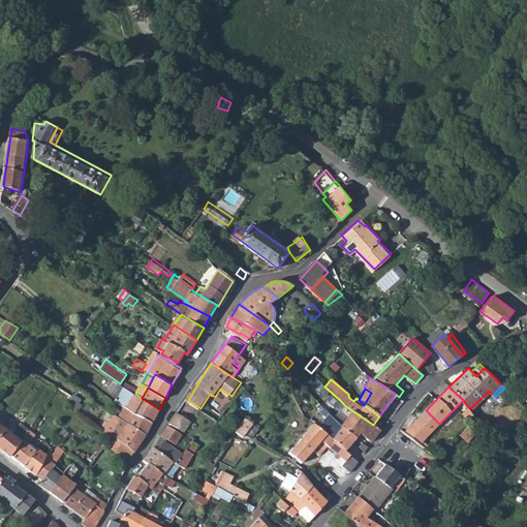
[(131,391),(124,404),(152,423),(159,409),(142,398),(135,394),(131,391)]
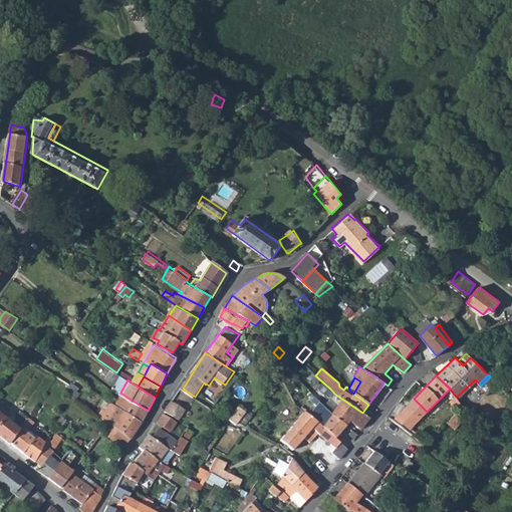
[(330,389),(323,382),(318,389),(325,395),(330,389)]
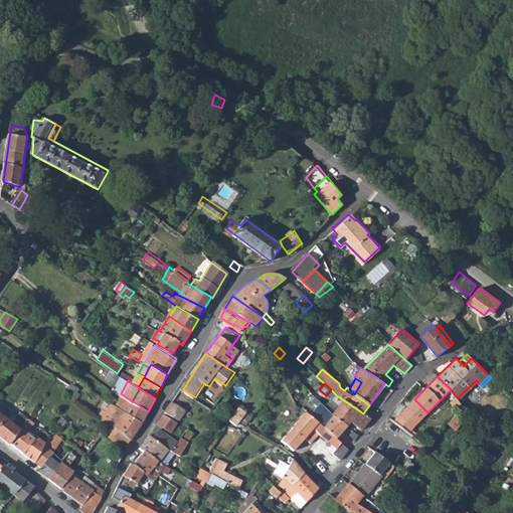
[(121,393),(116,404),(141,423),(148,411),(121,393)]
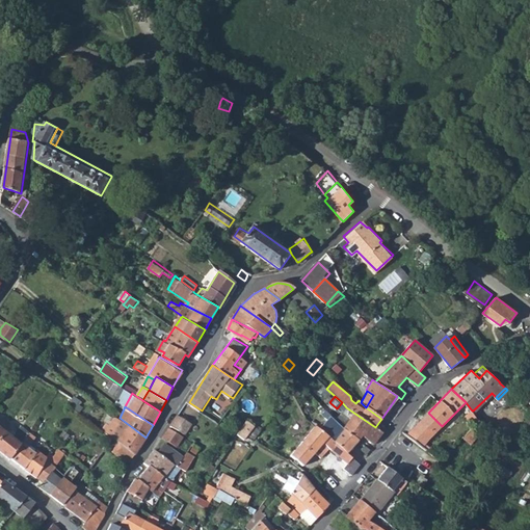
[(350,420),(344,428),(359,440),(362,435),(373,444),(382,432),(375,427),(346,407),(341,414),(350,420)]
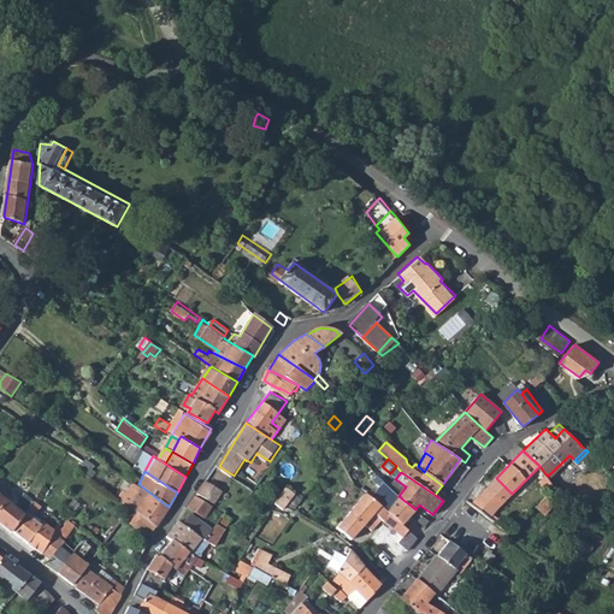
[(379,486),(371,497),(403,526),(415,509),(399,496),(382,483),(383,482),(377,474),(373,480),(379,486)]
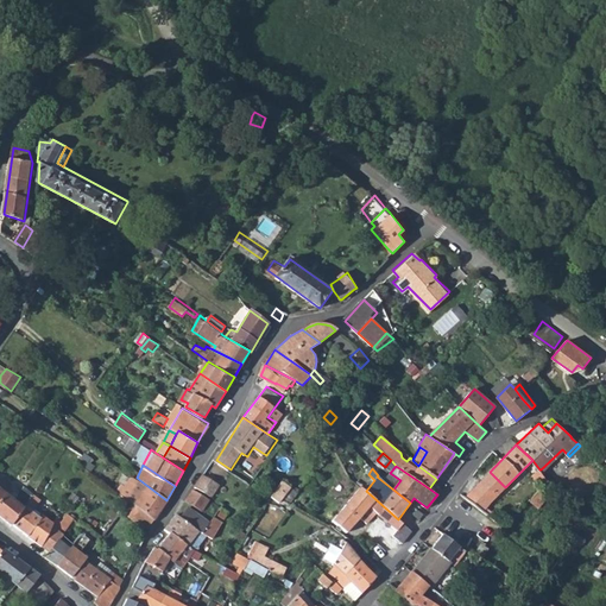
[(540,469),(535,475),(544,486),(545,484),(549,480),(541,469),(540,469)]
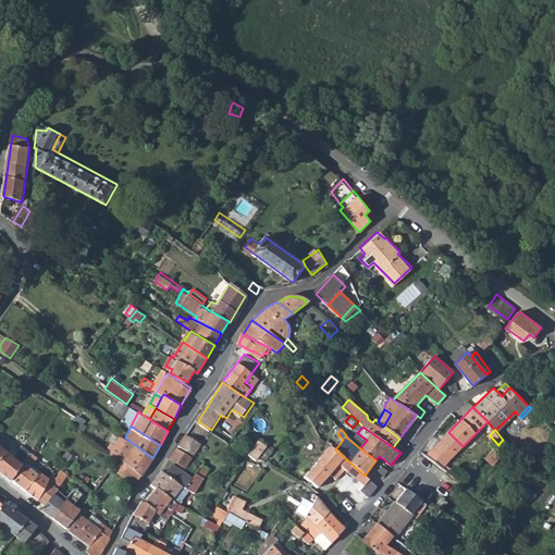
[(463,446),(448,432),(428,454),(444,467),(463,446)]
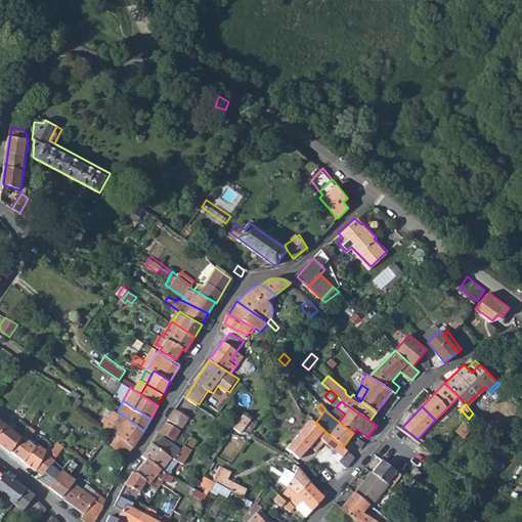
[(177,407),(170,419),(183,426),(189,416),(177,407)]
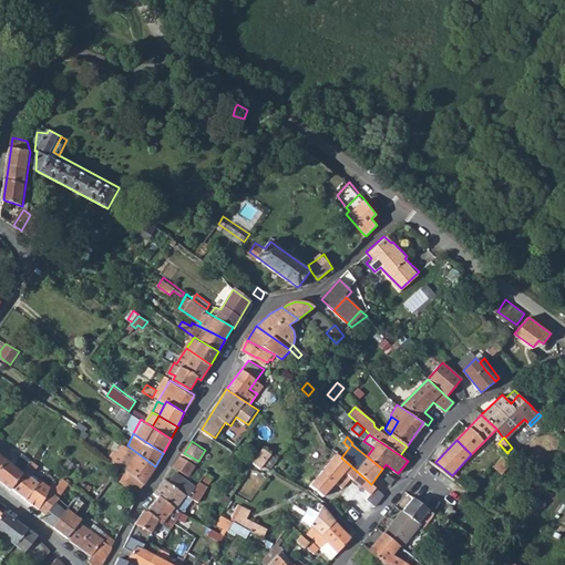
[(124,443),(116,461),(122,465),(130,470),(132,472),(145,483),(155,466),(127,445),(124,443)]
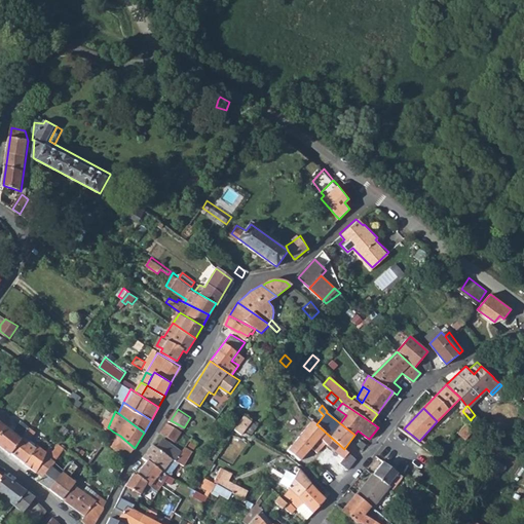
[(245,415),(237,426),(245,432),(246,429),(253,420),(245,415)]
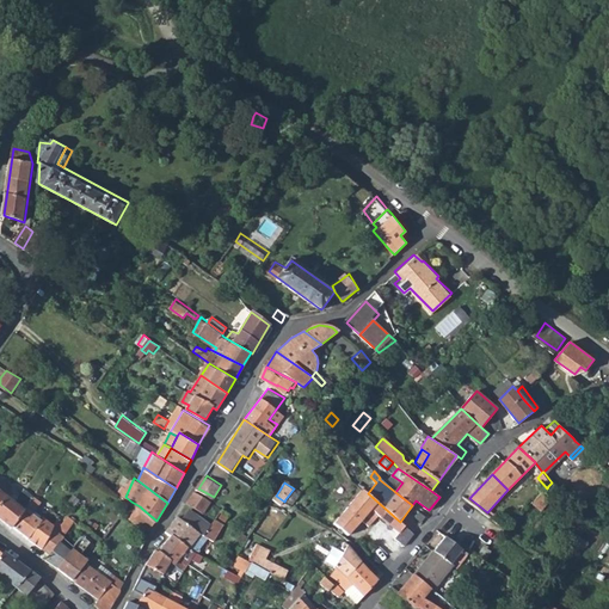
[(547,488),(534,502),(536,504),(539,503),(545,496),(551,502),(558,496),(548,486),(547,488)]
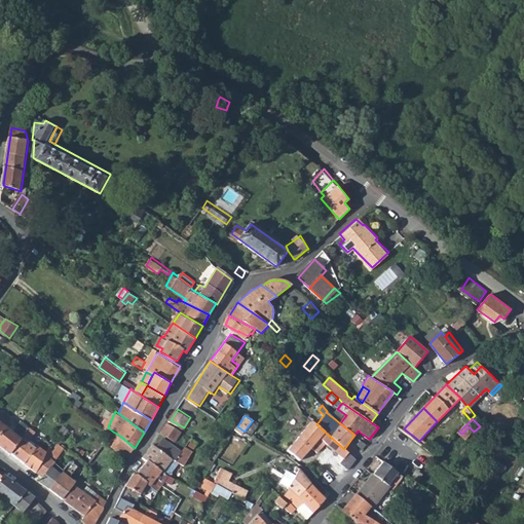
[(253,420),(246,429),(252,434),(259,423),(253,419),(253,420)]
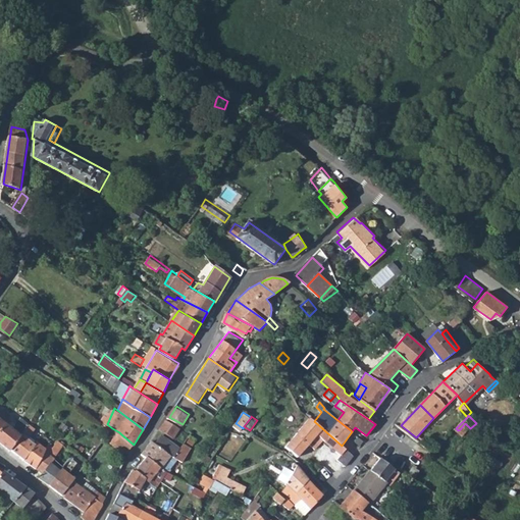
[(0,443),(10,451),(10,450),(22,434),(27,430),(31,424),(21,417),(18,421),(18,422),(13,429),(0,418),(0,443)]
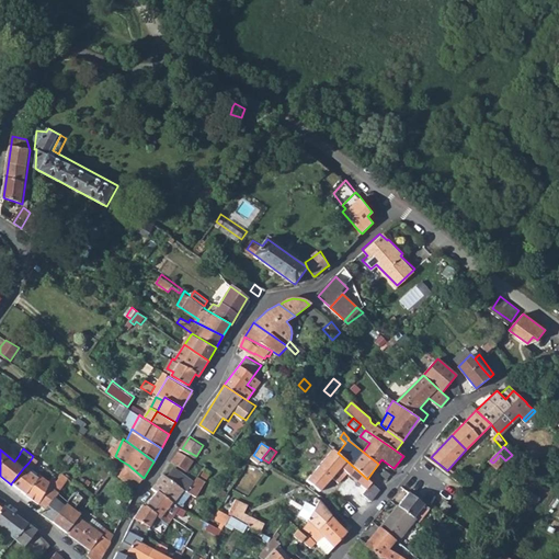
[(333,449),(319,467),(334,478),(342,468),(350,474),(369,489),(365,494),(374,501),(381,490),(367,479),(338,453),(333,449)]
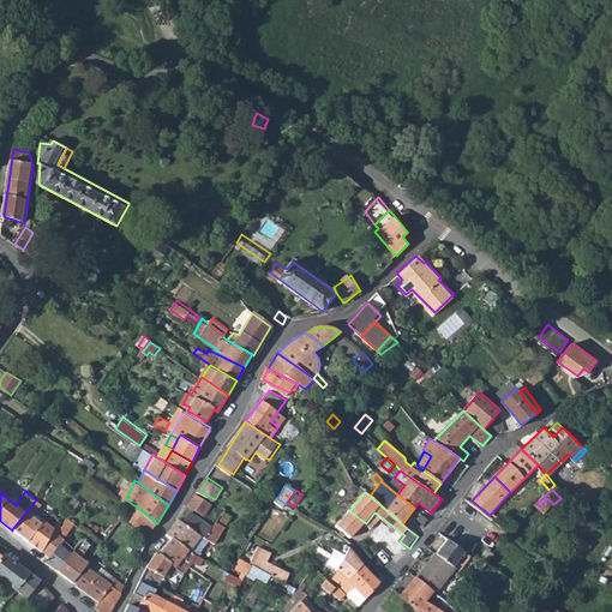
[(197,495),(190,505),(207,516),(213,504),(197,495)]
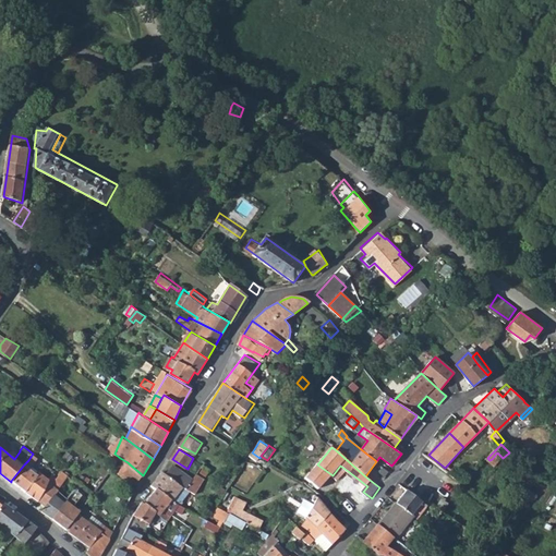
[(445,468),(428,455),(425,451),(422,455),(424,457),(419,464),(430,472),(431,471),(449,485),(457,476),(445,468)]
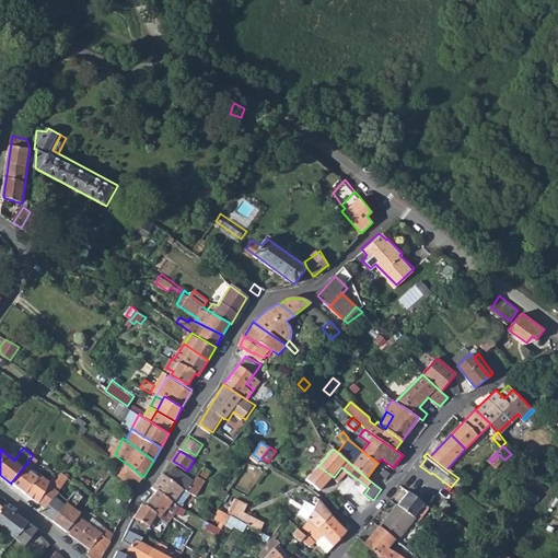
[(504,460),(499,454),(493,461),(499,466),(504,460)]
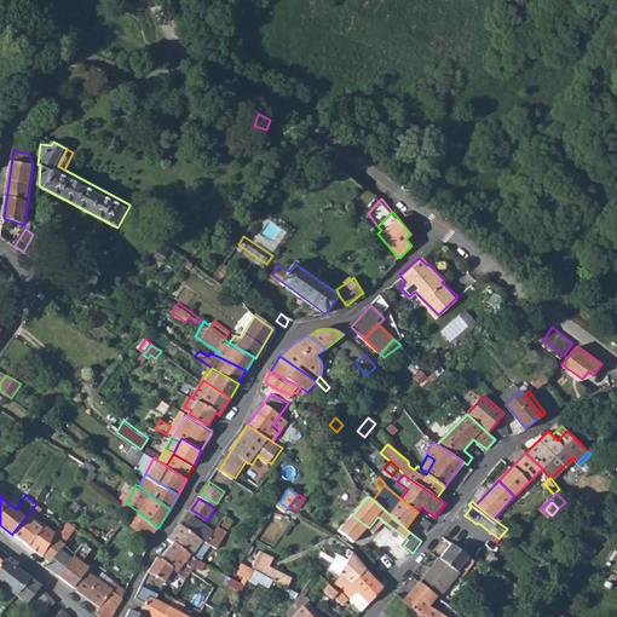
[(36,503),(32,511),(45,522),(51,514),(36,503)]
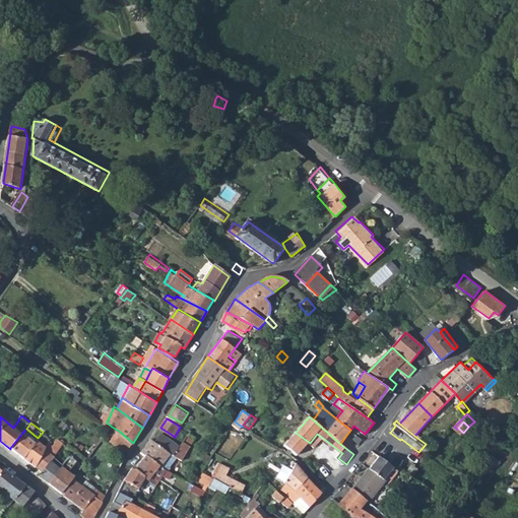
[(26,429),(22,433),(35,442),(38,439),(38,438),(26,429)]
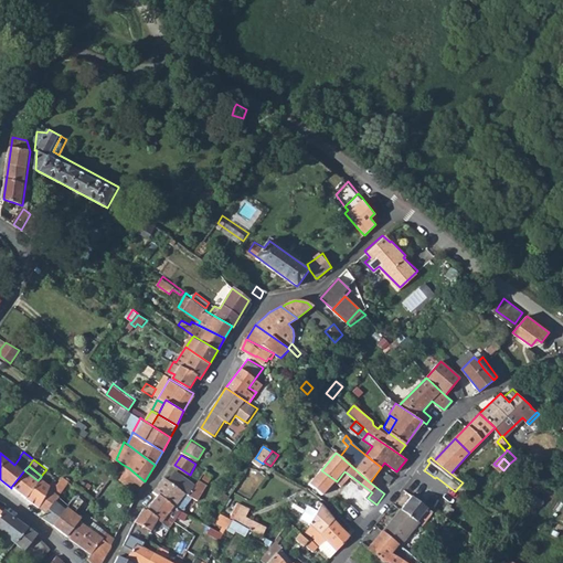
[(176,469),(169,481),(190,494),(197,484),(176,469)]
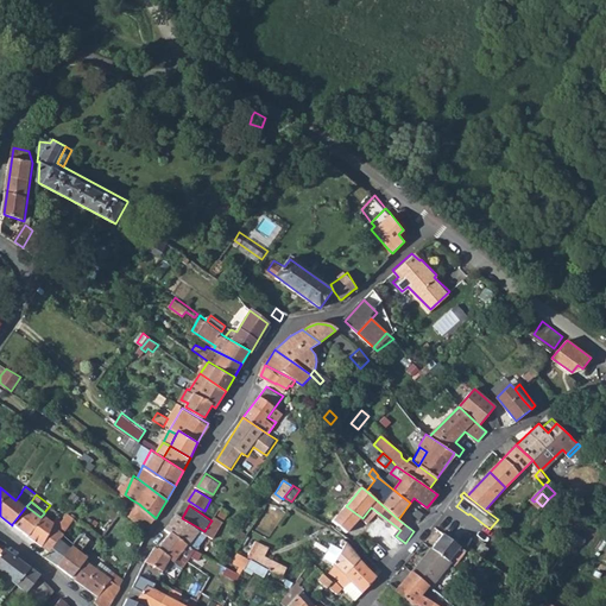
[(26,506),(12,524),(48,550),(61,534),(63,531),(75,517),(70,513),(58,528),(54,524),(56,523),(44,513),(40,517),(26,506)]
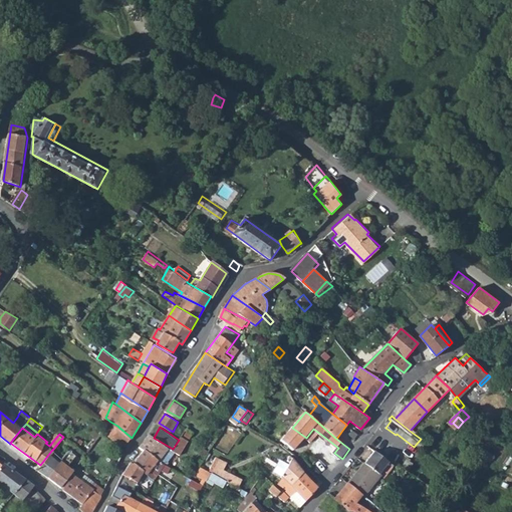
[(119,428),(112,437),(124,447),(132,438),(119,428)]
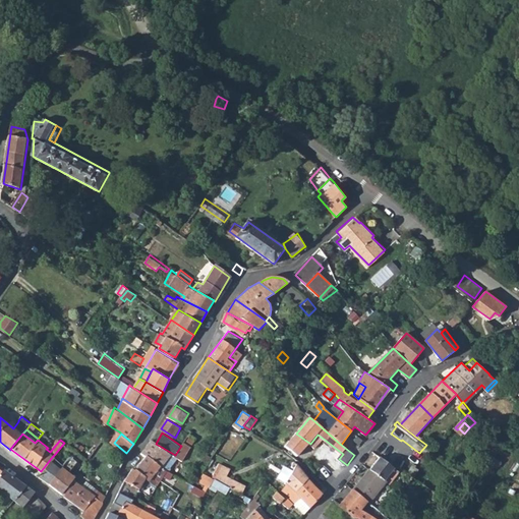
[(296,434),(286,447),(300,457),(310,444),(296,434)]
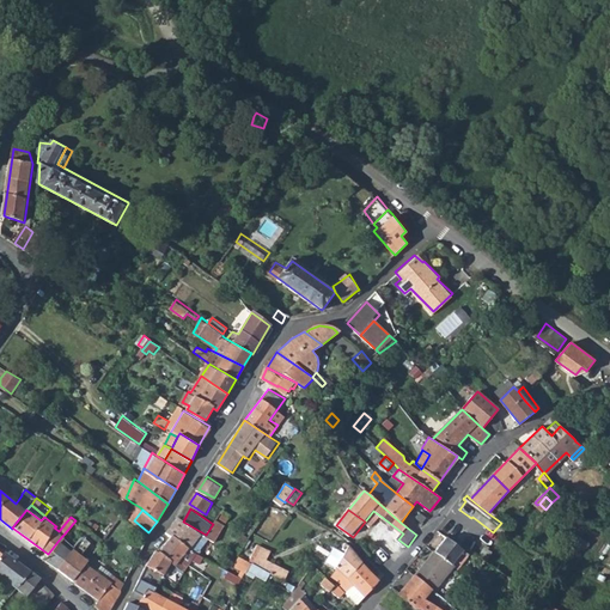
[(373,511),(365,522),(373,529),(382,517),(373,511)]
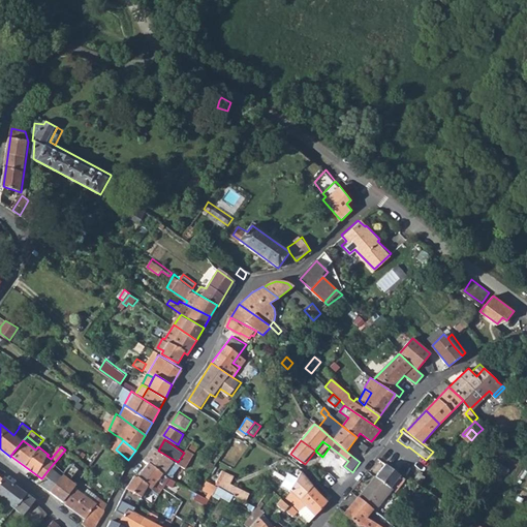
[(389,445),(378,457),(386,463),(406,478),(412,466),(389,445)]
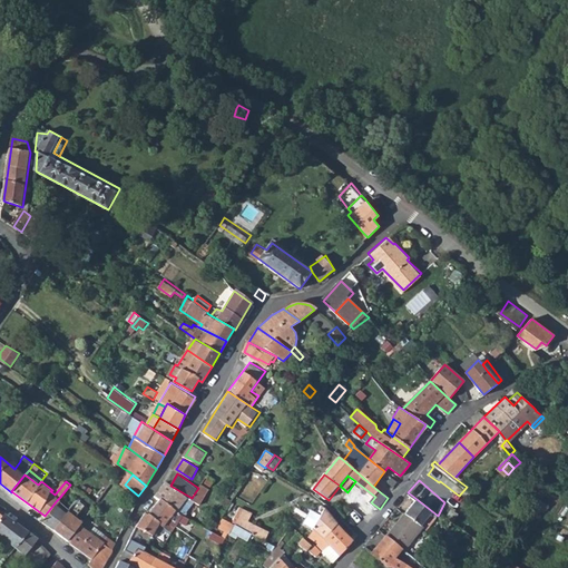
[(166,482),(156,496),(160,499),(177,509),(186,515),(188,511),(182,507),(186,501),(192,505),(198,506),(199,503),(192,498),(170,486),(166,482)]
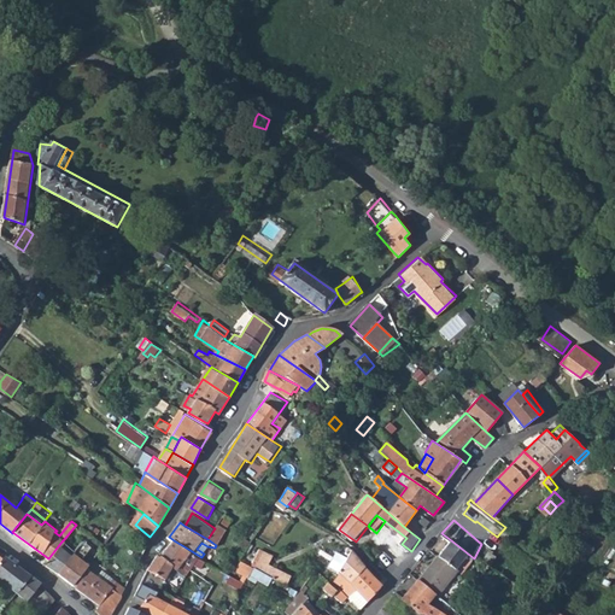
[(215,528),(208,539),(216,545),(223,534),(215,528)]
